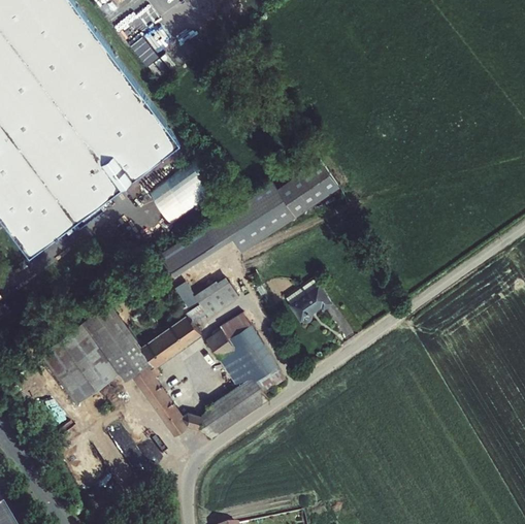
[(0,221),(27,258),(178,144),(70,0),(0,0),(0,221)]
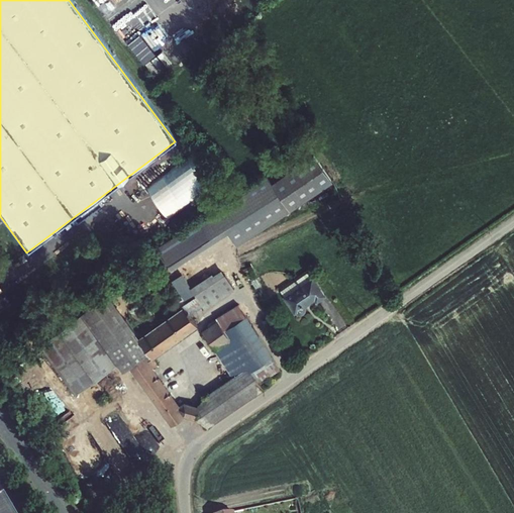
[(130,43),(136,56),(147,49),(148,50),(163,43),(153,25),(147,28),(149,33),(130,43)]
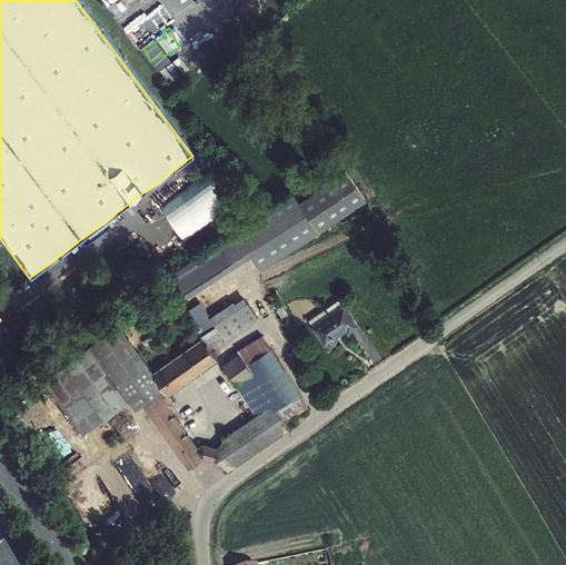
[(184,238),(242,202),(220,167),(156,207),(162,218),(169,214),(184,238)]
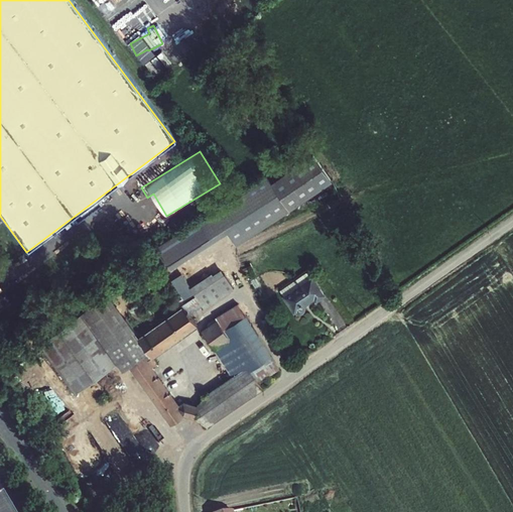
[(254,184),(273,212),(315,183),(296,157),(292,159),(254,184)]
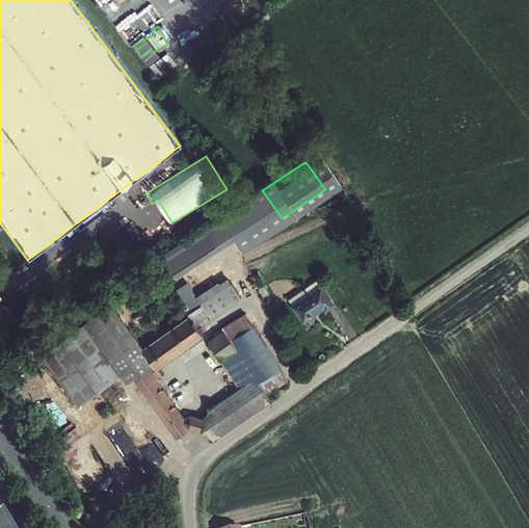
[(315,283),(285,304),(300,325),(302,326),(305,327),(307,327),(309,326),(310,325),(311,323),(311,321),(311,318),(321,312),(323,314),(333,309),(315,283)]
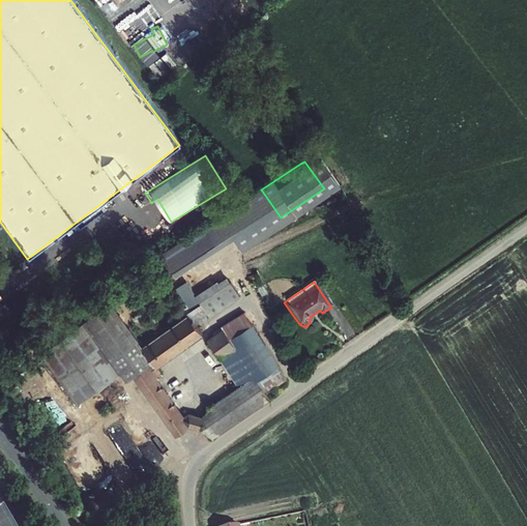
[(186,318),(141,350),(151,364),(132,378),(160,420),(173,438),(185,430),(201,433),(212,442),(267,404),(266,402),(263,398),(285,382),(241,316),(211,337),(212,338),(205,343),(218,362),(227,356),(253,398),(213,425),(185,416),(179,420),(152,381),(159,376),(154,369),(200,337),(193,326),(233,298),(225,287),(201,302),(202,304),(185,316),(186,318)]
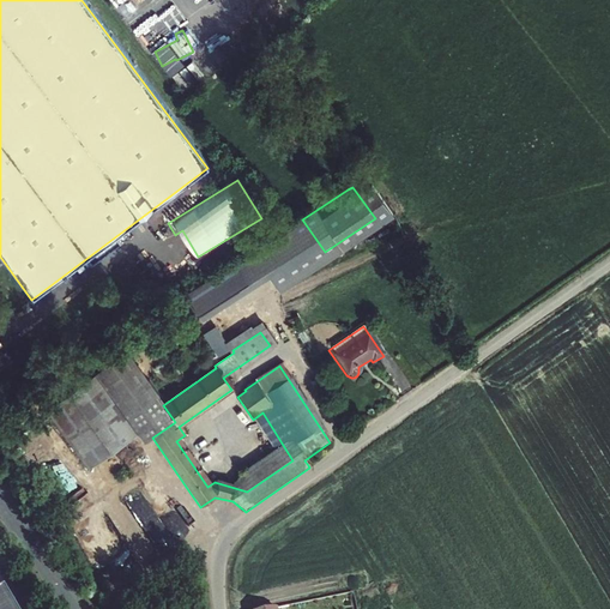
[(104,387),(136,365),(127,354),(96,375),(104,387)]
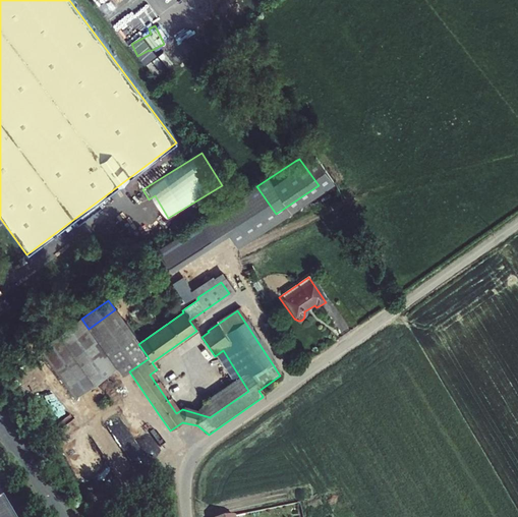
[(4,303),(0,306),(0,320),(10,311),(4,303)]
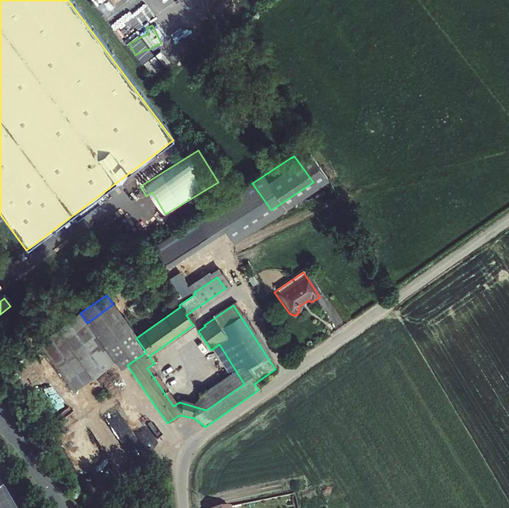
[(136,338),(113,304),(87,323),(114,362),(120,370),(127,365),(146,352),(136,338)]
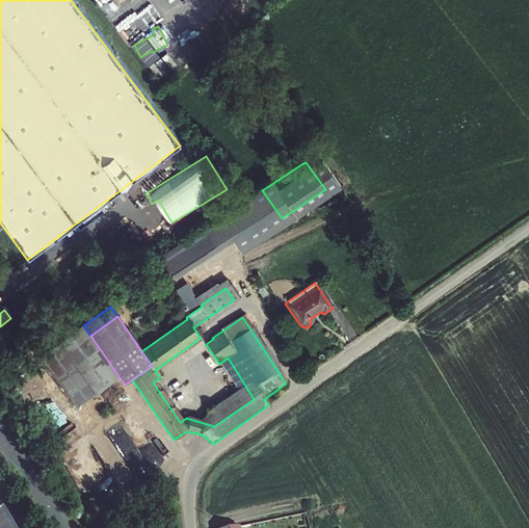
[(90,336),(83,325),(40,355),(75,406),(118,376),(90,336)]
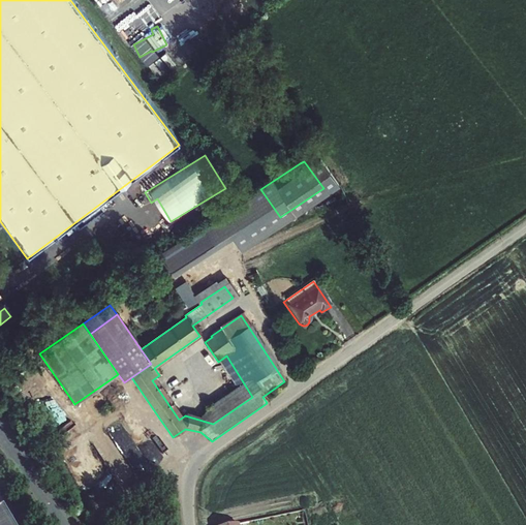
[(9,524),(1,511),(0,511),(0,524),(9,524)]
